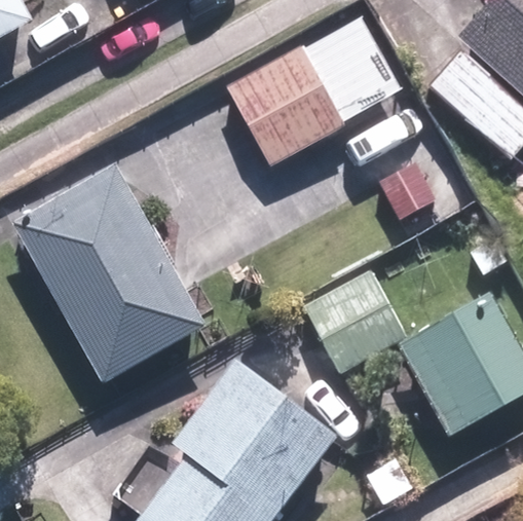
[(0,43),(41,22),(28,0),(0,0),(0,43)]
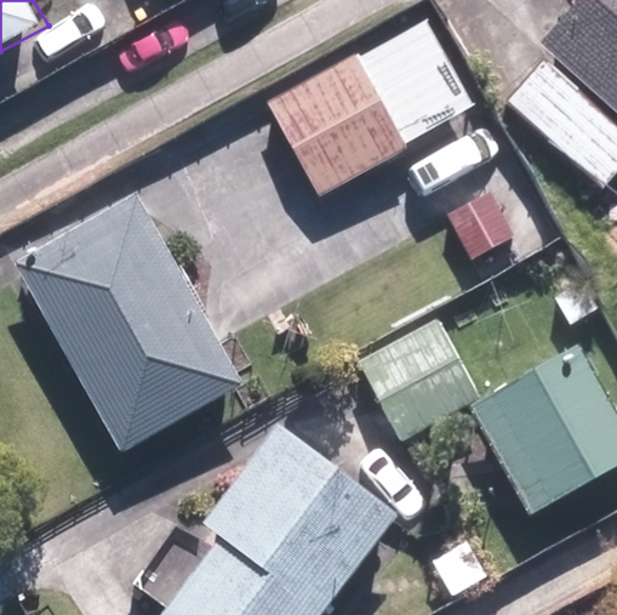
[(513,106),(607,189),(616,177),(616,0),(589,0),(548,46),(558,56),(513,106)]
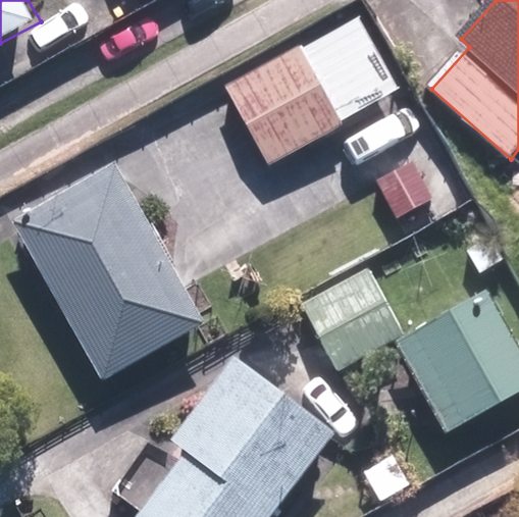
[(225,87),(269,164),(345,121),(343,118),(399,88),(360,17),(304,50),(301,44),(225,87)]
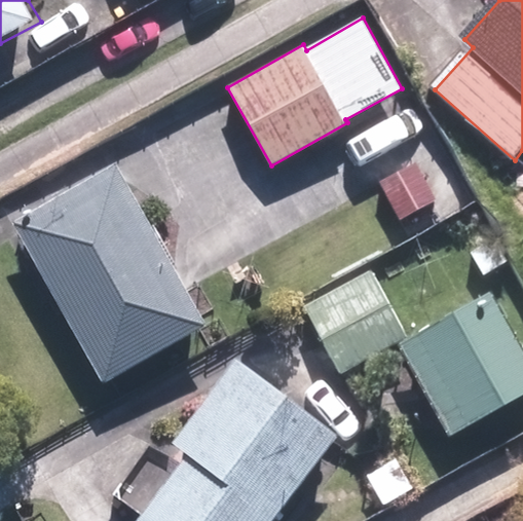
[(378,181),(400,221),(436,201),(414,161),(378,181)]
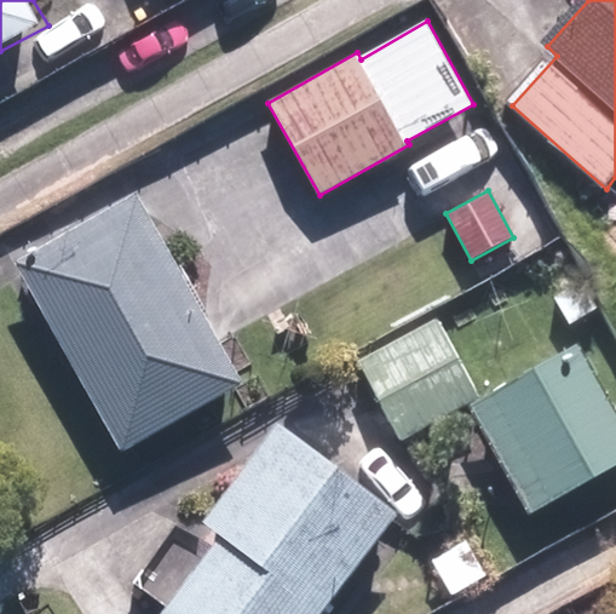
[(11,259),(114,448),(237,380),(133,191),(11,259)]
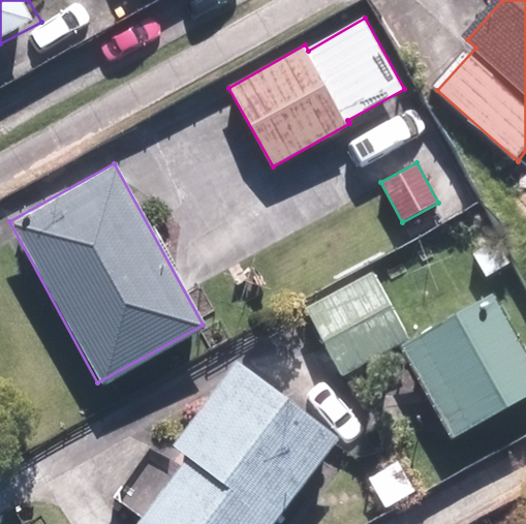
[(470,256),(484,280),(511,266),(497,242),(470,256)]
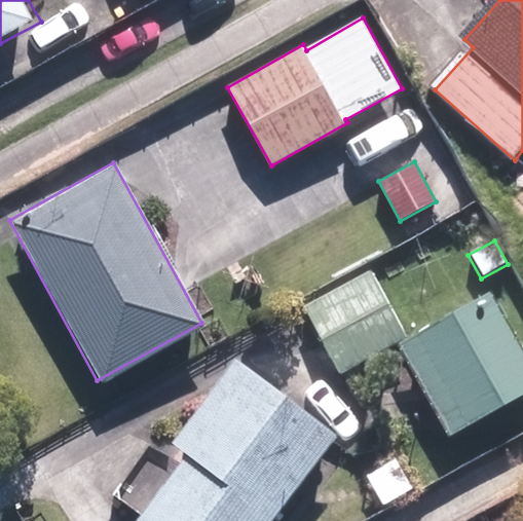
[(303,310),(337,378),(404,342),(368,276),(303,310)]
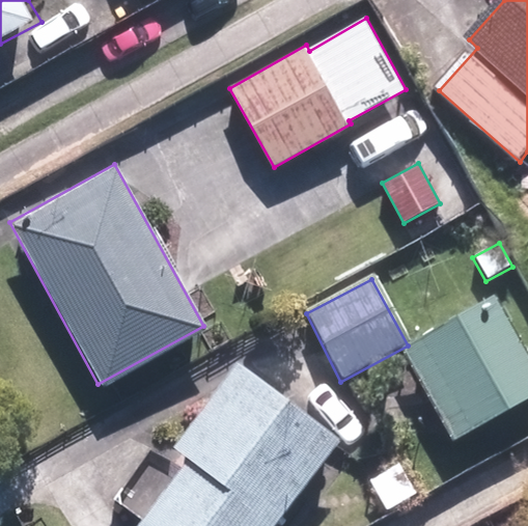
[(407,352),(454,440),(527,400),(527,351),(501,300),(407,352)]
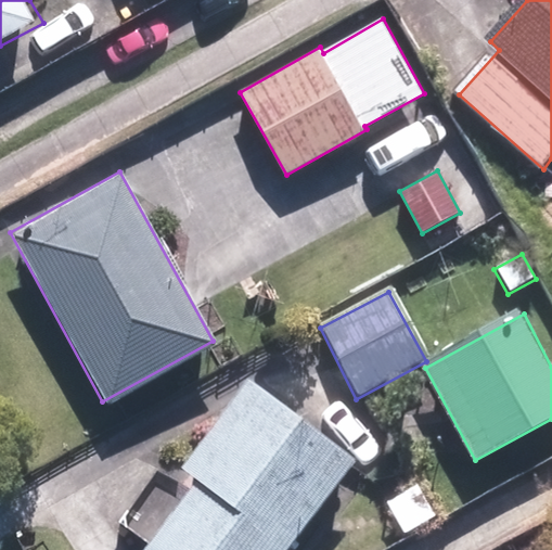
[(196,481),(142,549),(285,549),(358,456),(248,373),(177,465),(196,481)]
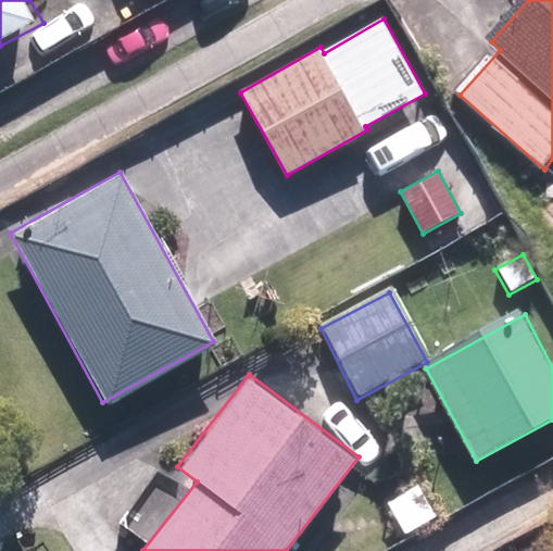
[(387,501),(404,534),(439,515),(423,485),(387,501)]
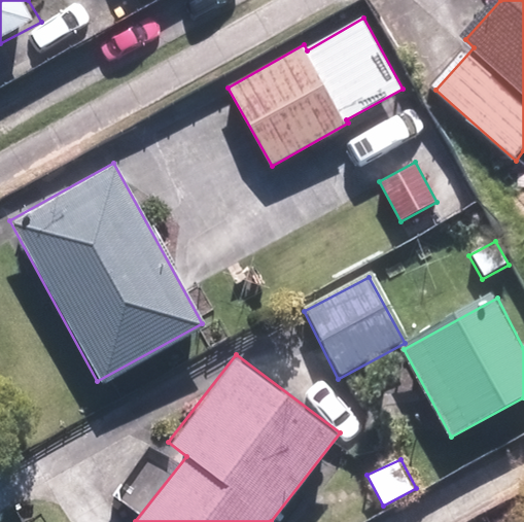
All buildings are outlined.
